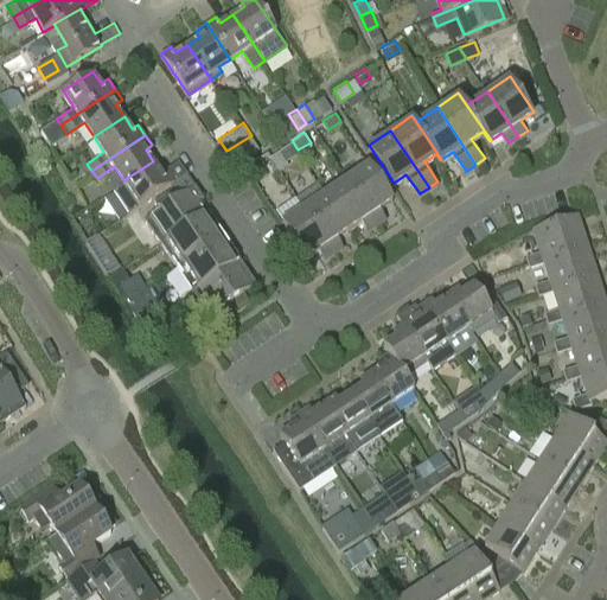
[(251,135),(227,151),(235,164),(259,147),(251,135)]
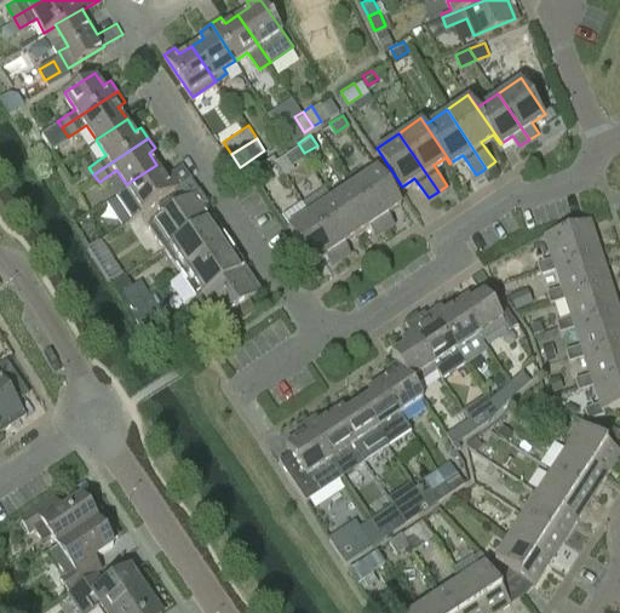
[(294,167),(292,162),(304,153),(298,143),(285,153),(276,158),(286,172),(294,167)]
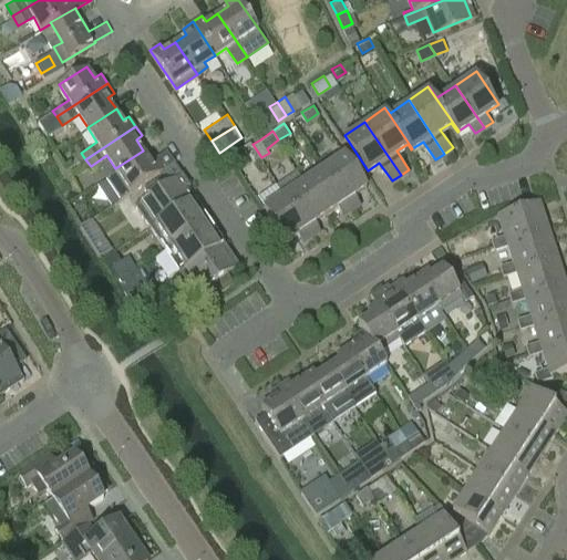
[(236,162),(247,154),(240,145),(229,153),(236,162)]
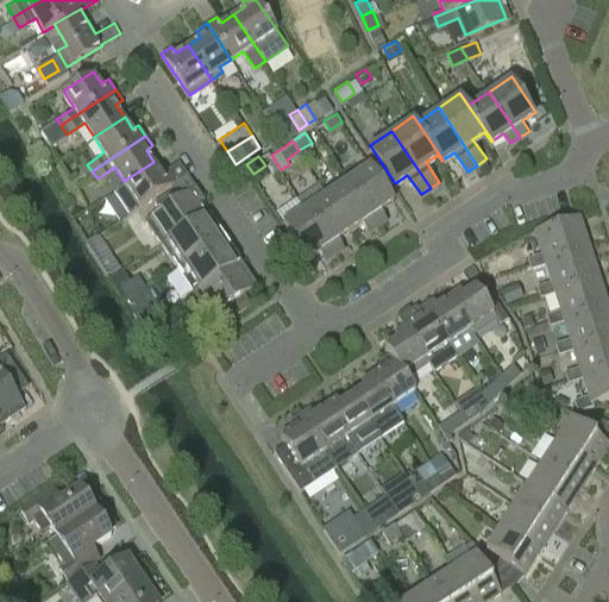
[(180,160),(161,173),(154,162),(124,181),(125,182),(114,189),(130,212),(188,173),(180,160)]
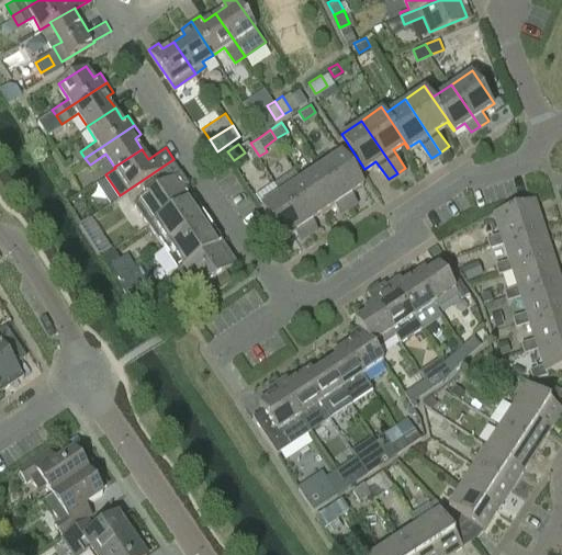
[(321,163),(349,205),(358,200),(351,190),(362,182),(340,150),(321,163)]
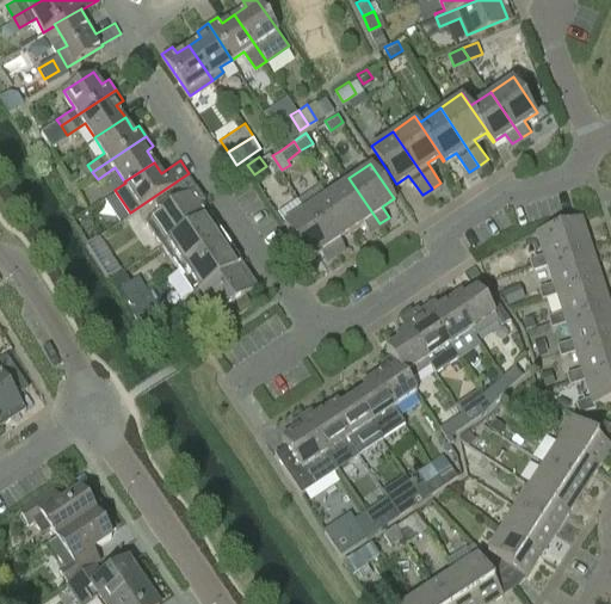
[(380,223),(349,178),(327,192),(352,228),(363,220),(370,229),(380,223)]
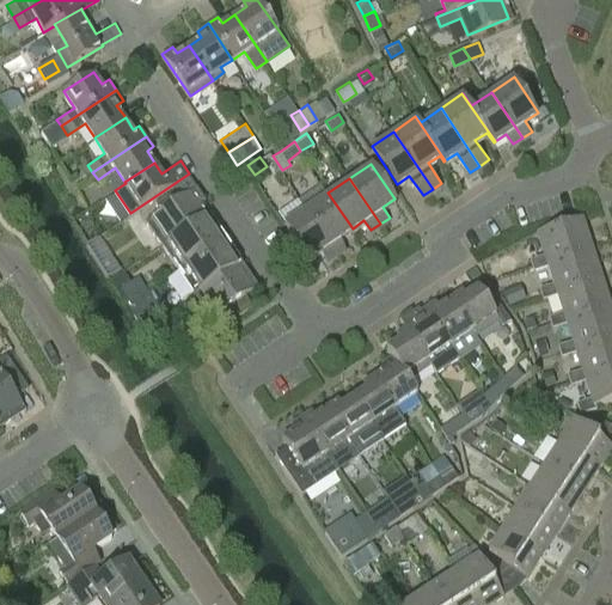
[(353,228),(328,193),(320,182),(300,196),(337,252),(347,246),(340,237),(353,228)]
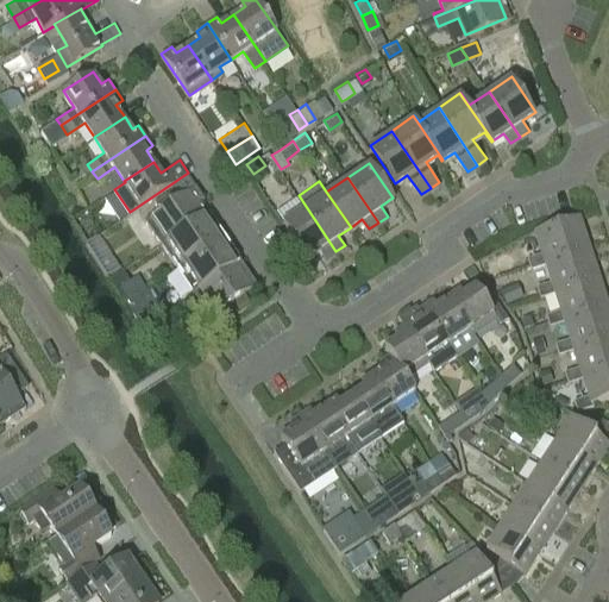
[(155,200),(159,207),(145,217),(162,242),(209,211),(202,199),(205,198),(195,183),(183,192),(179,185),(155,200)]
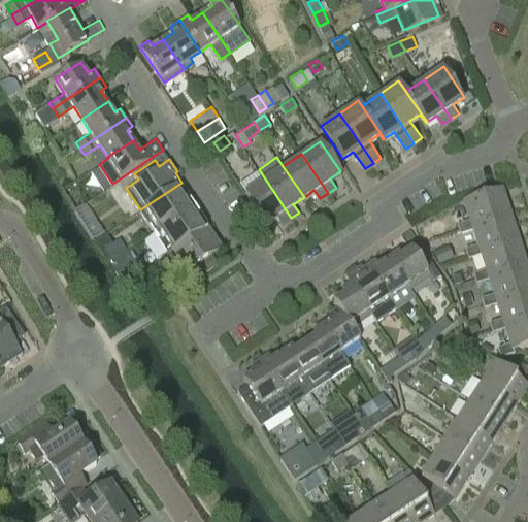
[(283,224),(291,218),(259,169),(258,169),(264,178),(245,191),(267,222),(277,215),(283,224)]
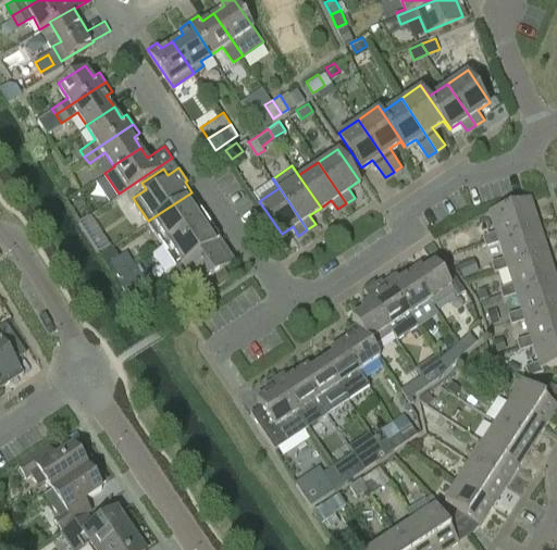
[(192,192),(148,221),(162,244),(206,214),(192,192)]
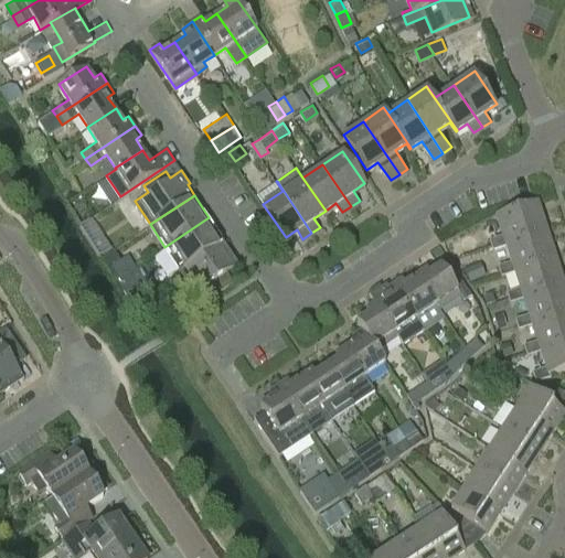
[(496,210),(503,233),(489,237),(491,242),(546,224),(537,196),(496,210)]
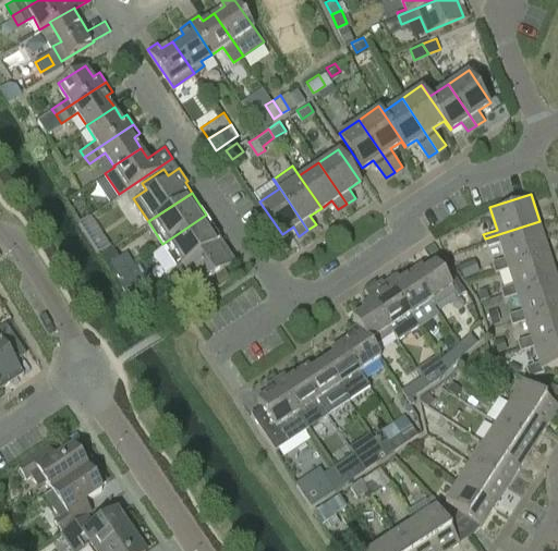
[(206,215),(162,244),(177,266),(220,236),(206,215)]
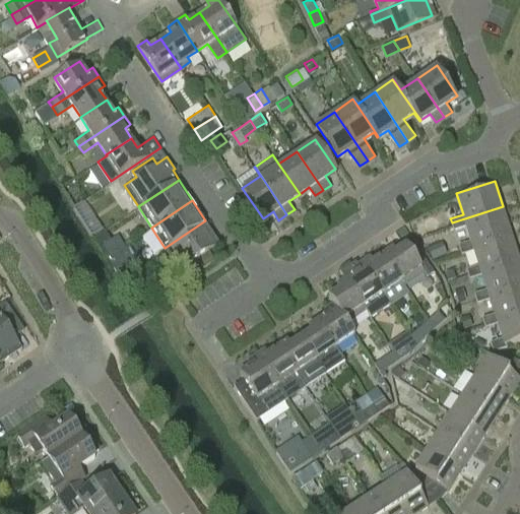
[(466,223),(470,238),(458,242),(459,247),(510,231),(503,206),(452,222),(453,228),(466,223)]
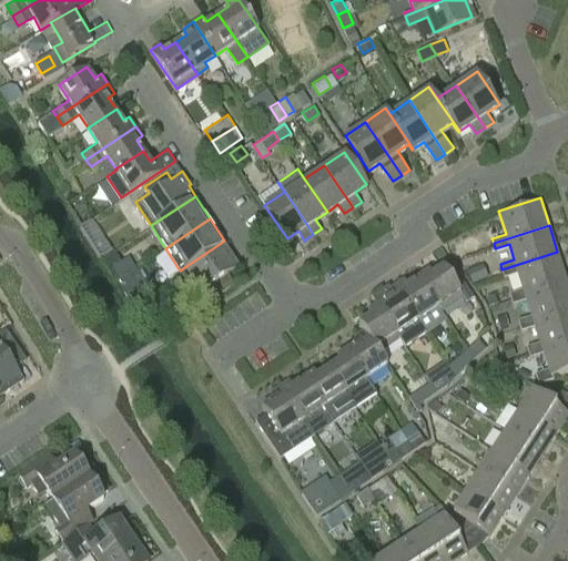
[(465,252),(460,236),(450,238),(456,255),(465,252)]
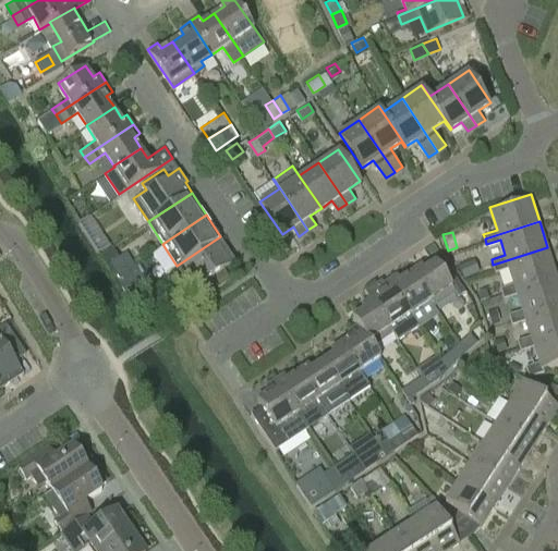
[(220,236),(177,266),(198,297),(229,277),(222,267),(235,259),(220,236)]
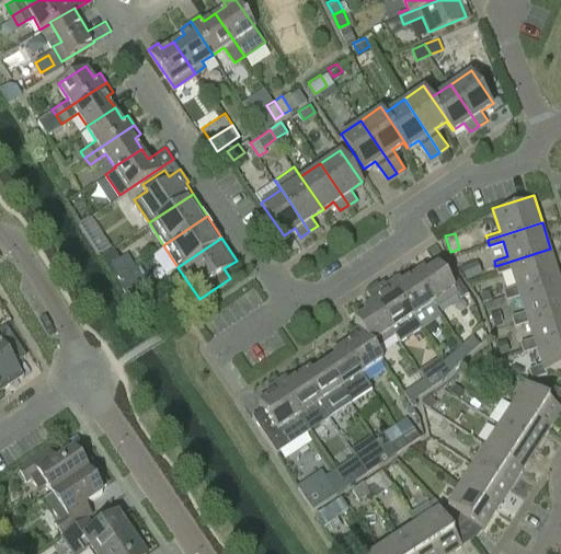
[(511,267),(516,284),(503,287),(504,292),(559,275),(550,249),(495,266),(497,272),(511,267)]
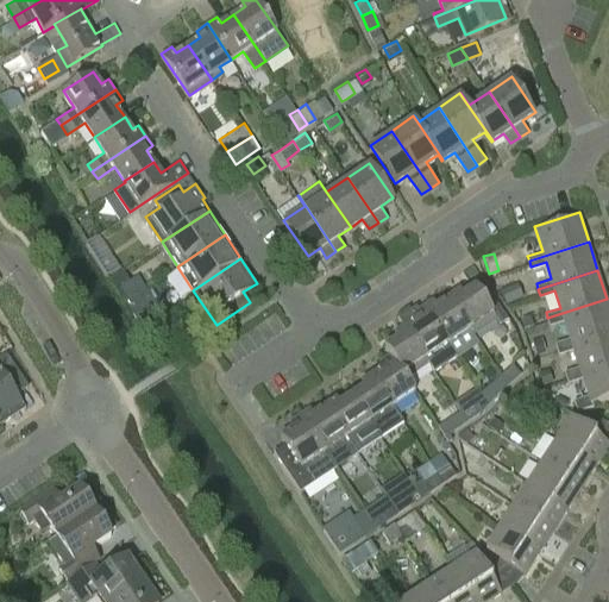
[(118,284),(127,299),(148,286),(138,271),(130,277),(118,284)]
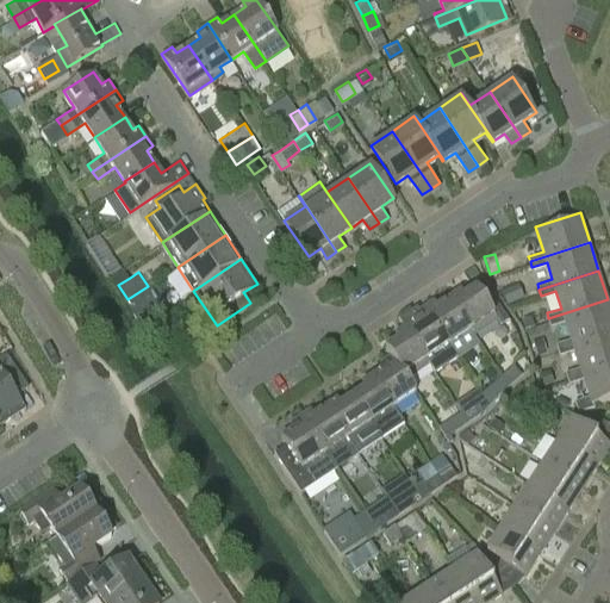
[(524,292),(518,279),(503,286),(508,299),(524,292)]
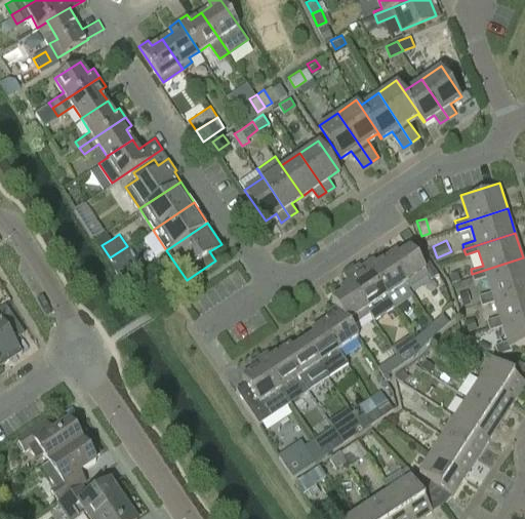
[(134,271),(127,258),(135,253),(129,245),(127,246),(110,257),(108,260),(120,280),(134,271)]
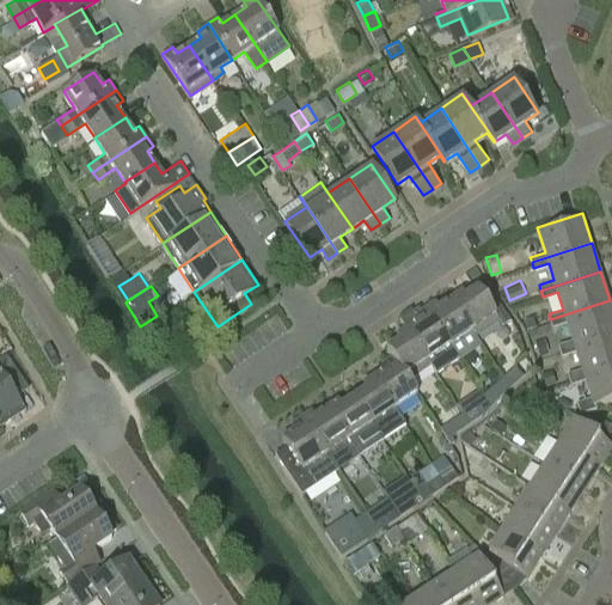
[(463,289),(452,297),(476,331),(497,317),(502,324),(510,318),(499,300),(491,305),(479,286),(466,295),(463,289)]
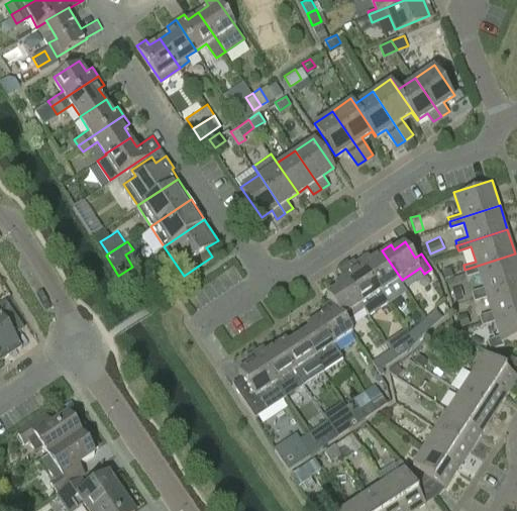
[(360,258),(390,301),(407,290),(401,281),(402,280),(382,250),(373,257),(370,251),(360,258)]
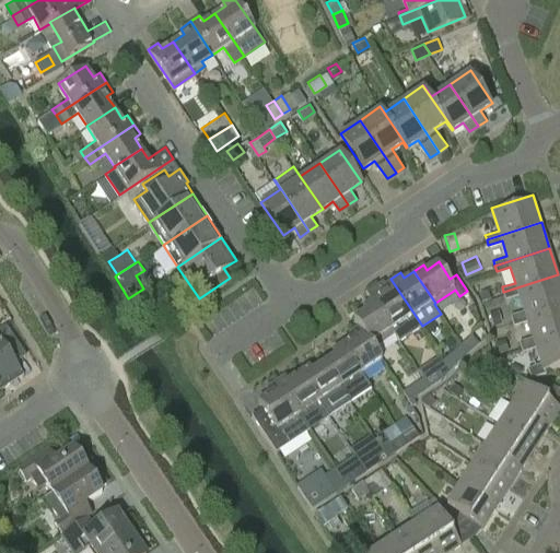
[(518,293),(524,309),(511,314),(512,318),(559,302),(559,281),(558,274),(503,292),(505,297),(518,293)]
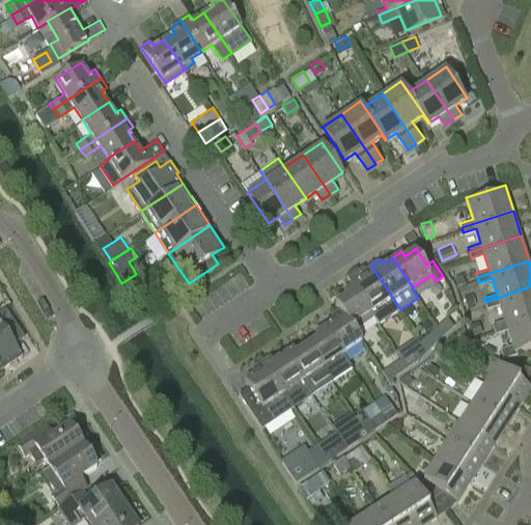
[(348,275),(380,322),(398,309),(399,310),(400,309),(370,265),(362,270),(361,267),(348,275)]
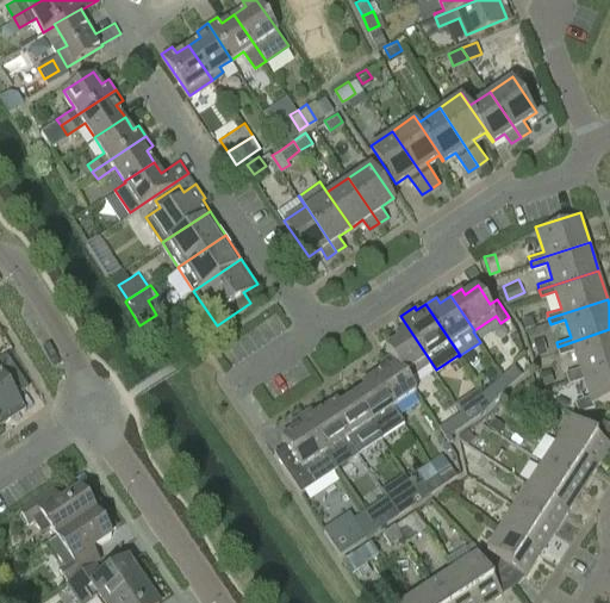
[(522,316),(524,325),(533,322),(530,312),(522,316)]
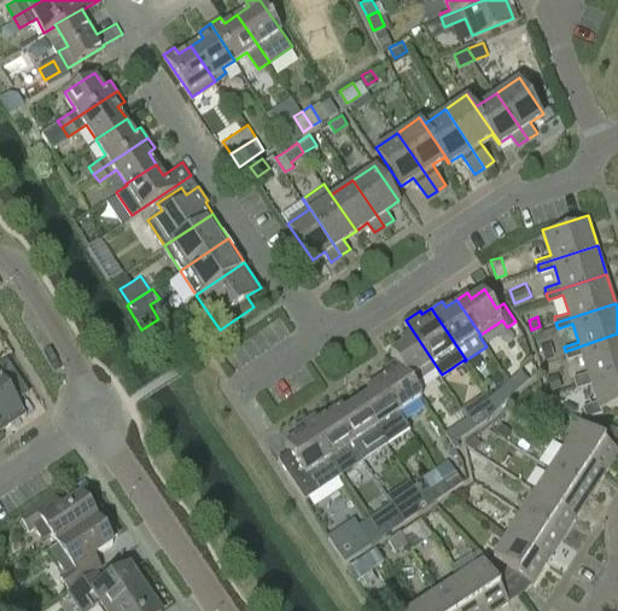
[(412,380),(413,380),(413,379),(435,366),(441,376),(442,374),(406,320),(412,330),(402,336),(404,341),(391,350),(412,380)]
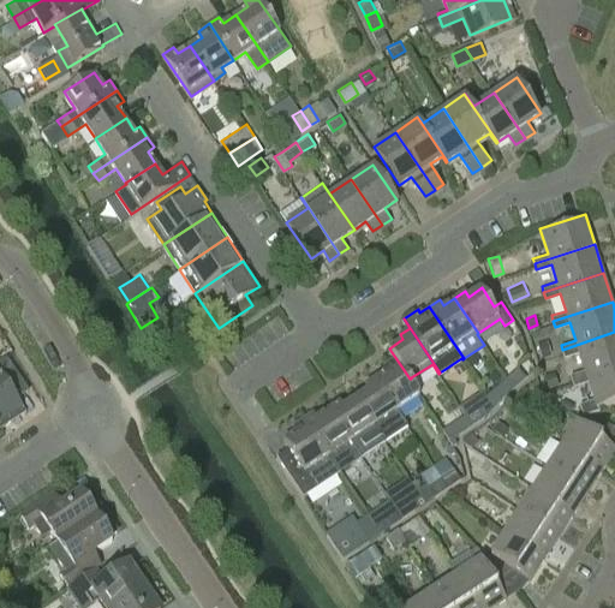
[(579,351),(584,369),(569,374),(572,379),(614,364),(614,332),(562,350),(565,356),(579,351)]
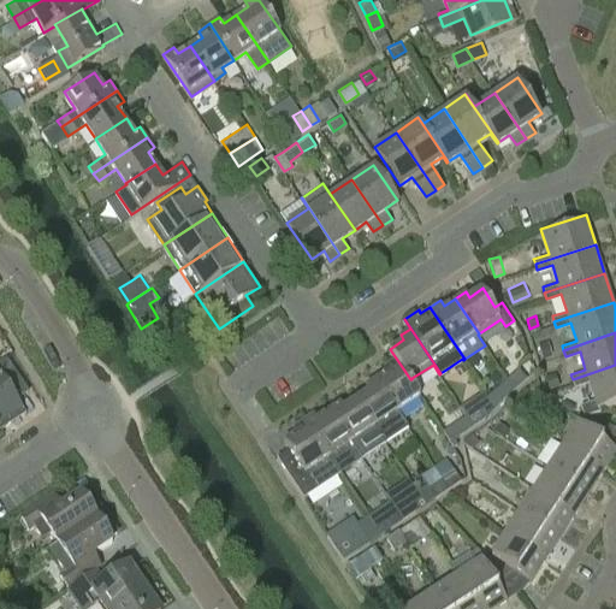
[(550,350),(546,337),(538,341),(543,353),(550,350)]
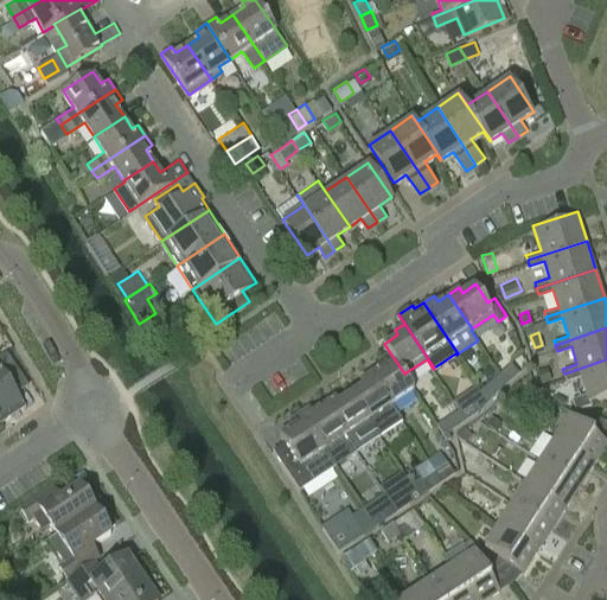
[(371,371),(391,402),(415,387),(406,374),(404,374),(384,344),(389,351),(379,358),(383,363),(371,371)]
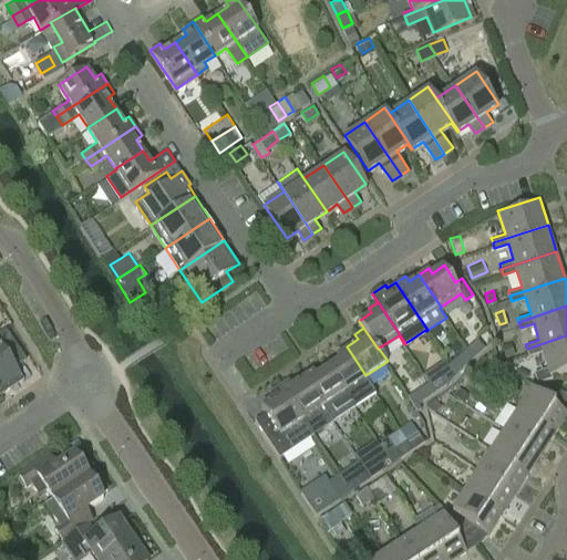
[(0,387),(2,392),(24,376),(11,355),(21,349),(6,325),(0,329),(0,387)]
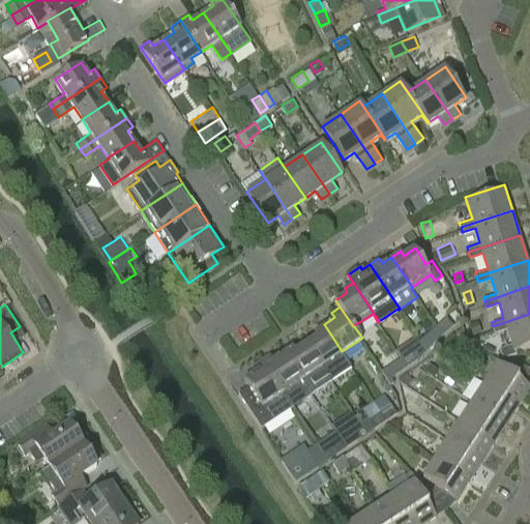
[(437,322),(444,330),(453,322),(446,314),(437,322)]
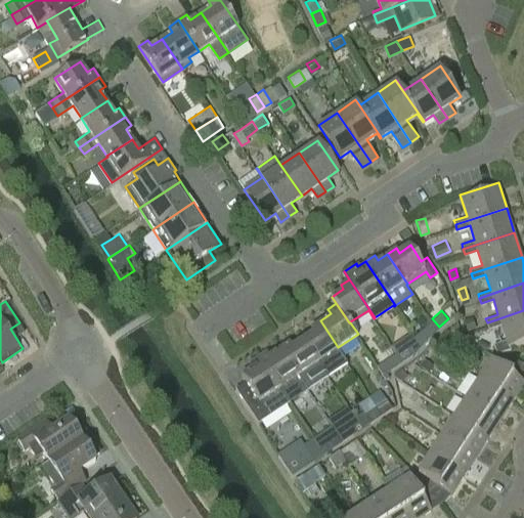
[(500,324),(506,339),(493,343),(496,352),(511,348),(510,343),(523,338),(523,310),(487,322),(488,325),(485,326),(486,328),(488,327),(488,328),(500,324)]
